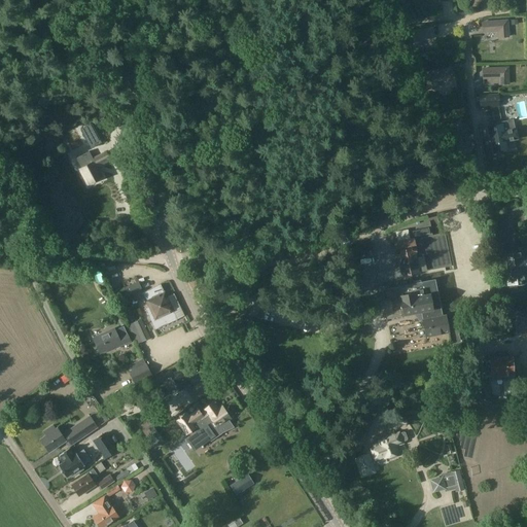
[(449,5),(438,5),(438,21),(450,20),(449,5)]
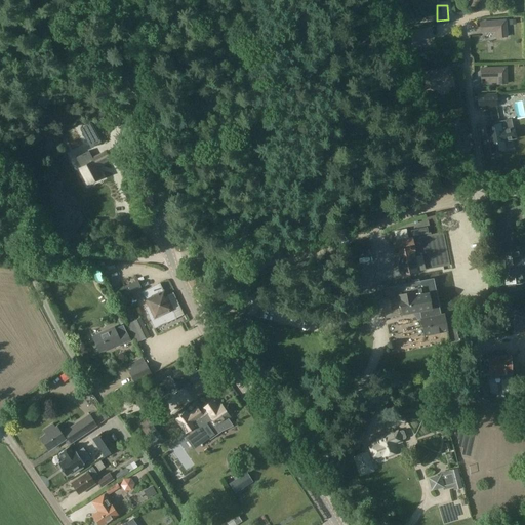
[(506,22),(479,23),(479,34),(495,33),(495,39),(507,38),(506,22)]
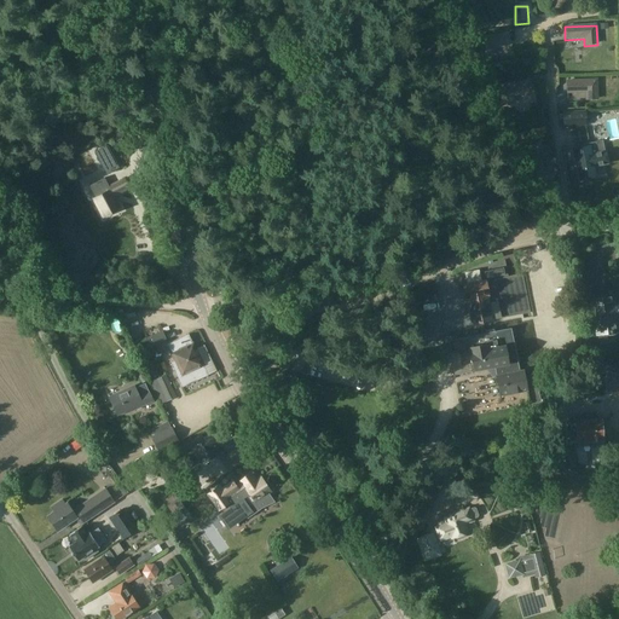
[(509,47),(508,34),(476,38),(479,58),(492,57),(491,50),(509,47)]
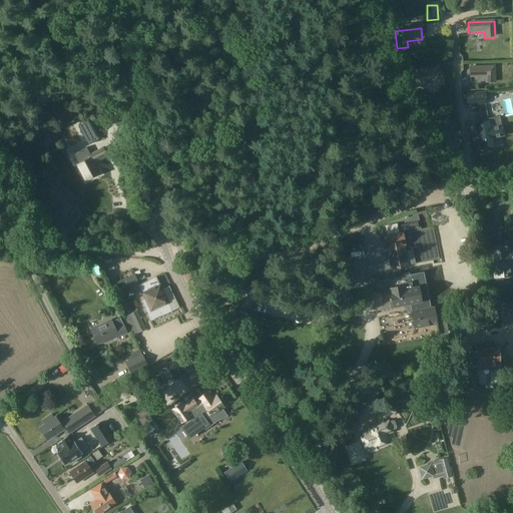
[(440,78),(438,67),(412,71),(415,88),(426,86),(425,80),(440,78)]
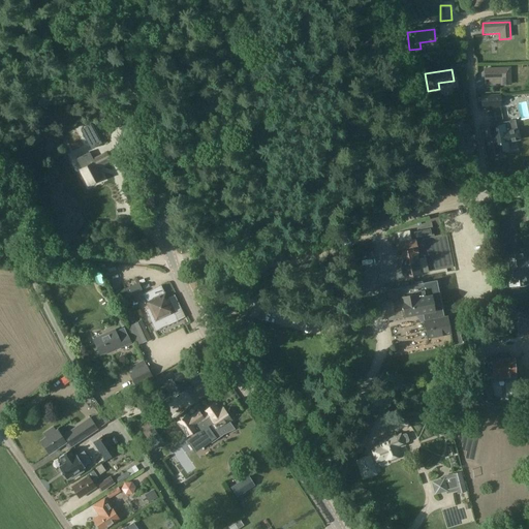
[(510,86),(510,85),(510,69),(484,69),(485,81),(500,80),(500,87),(510,86)]
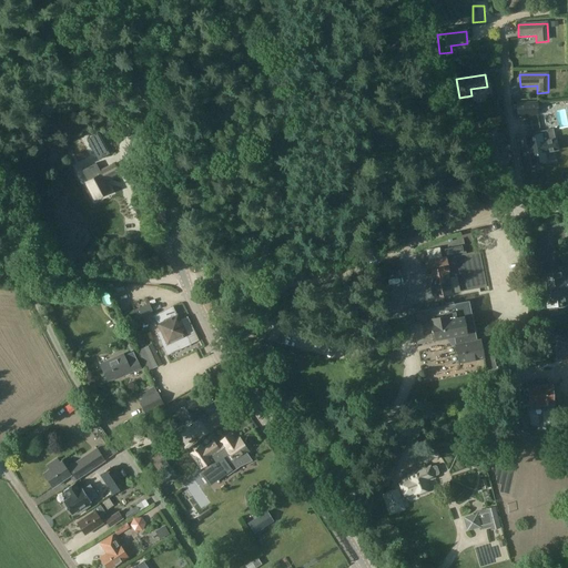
[(498,142),(494,132),(477,140),(489,165),(500,161),(494,144),(498,142)]
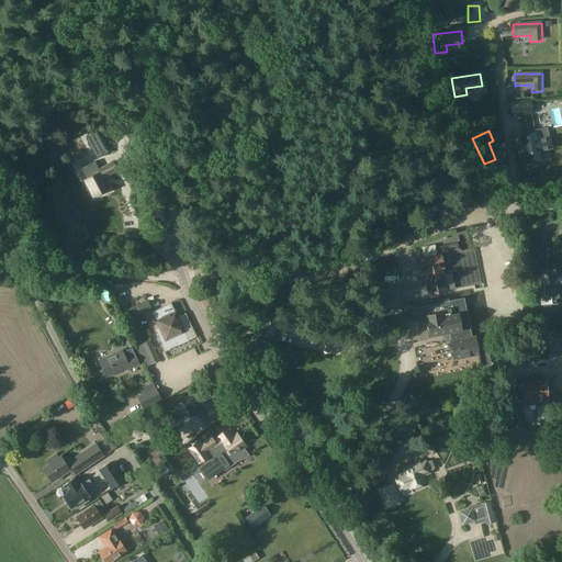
[(539,135),(523,138),(528,166),(544,163),(542,154),(552,152),(550,137),(539,139),(539,135)]
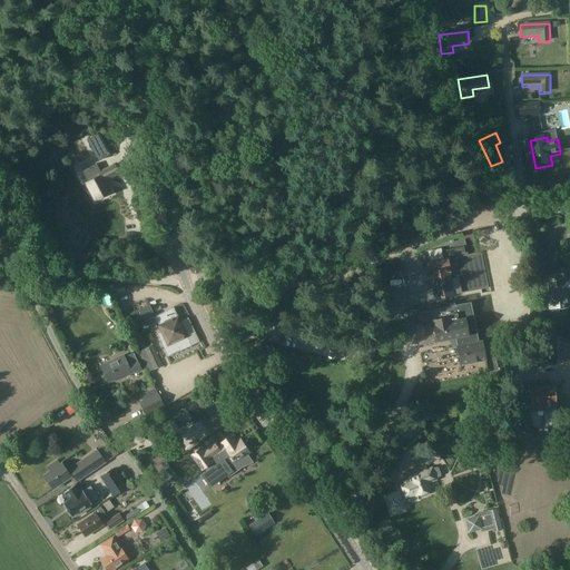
[(100,141),(90,147),(89,147),(94,156),(97,161),(108,156),(100,141)]
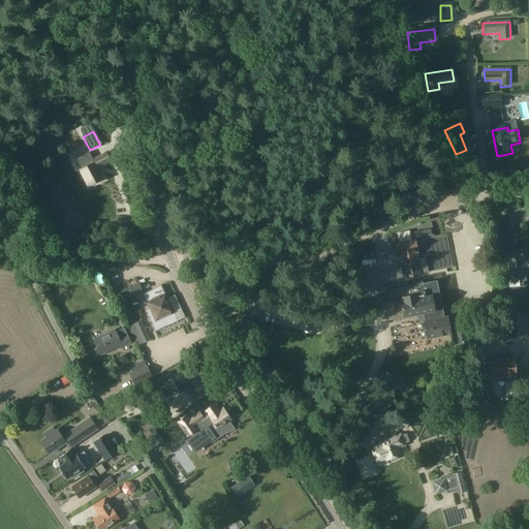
[(87,166),(81,169),(87,183),(93,180),(94,183),(101,179),(97,172),(98,170),(97,167),(111,160),(106,153),(86,164),(87,166)]
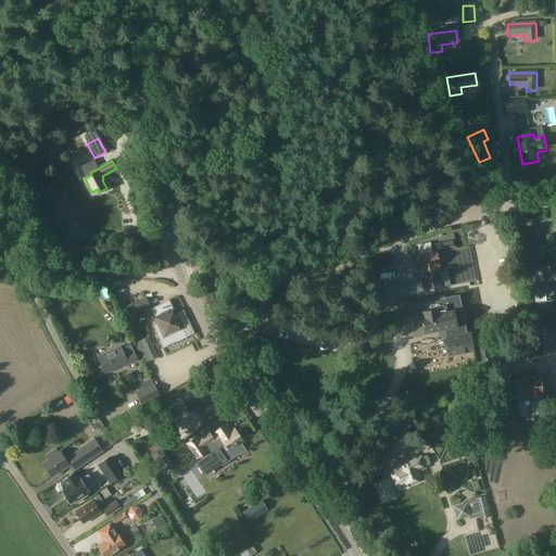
[(418,269),(419,269),(424,292),(476,281),(469,247),(416,256),(418,269)]
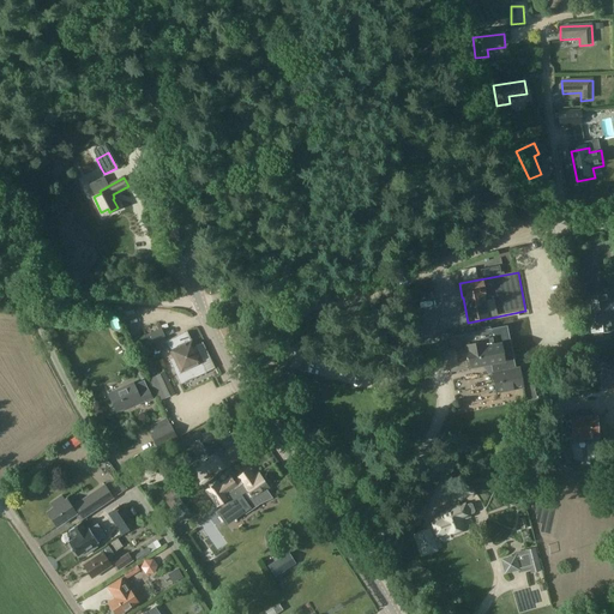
[(593,331),(613,327),(607,293),(587,295),(593,331)]
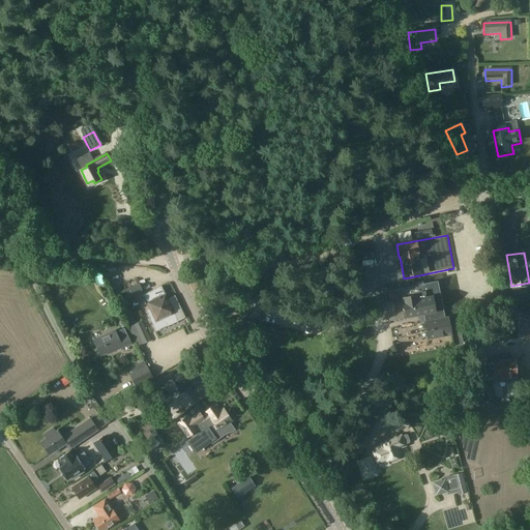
[(444,318),(437,282),(384,292),(389,321),(423,315),(424,319),(428,340),(451,334),(448,318),(444,318)]
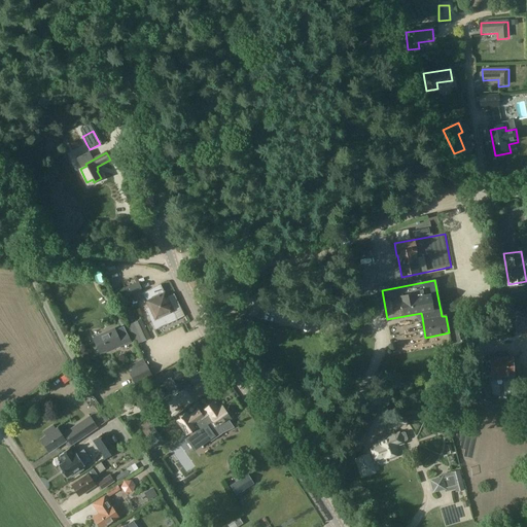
[(141,290),(137,282),(125,288),(128,295),(141,290)]
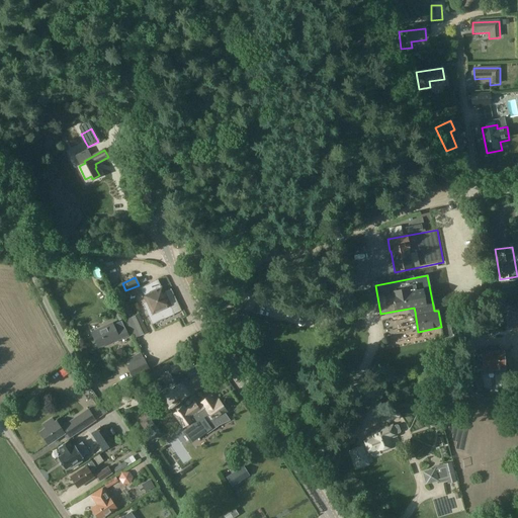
[(157,279),(140,287),(147,303),(143,304),(153,324),(173,314),(157,279)]
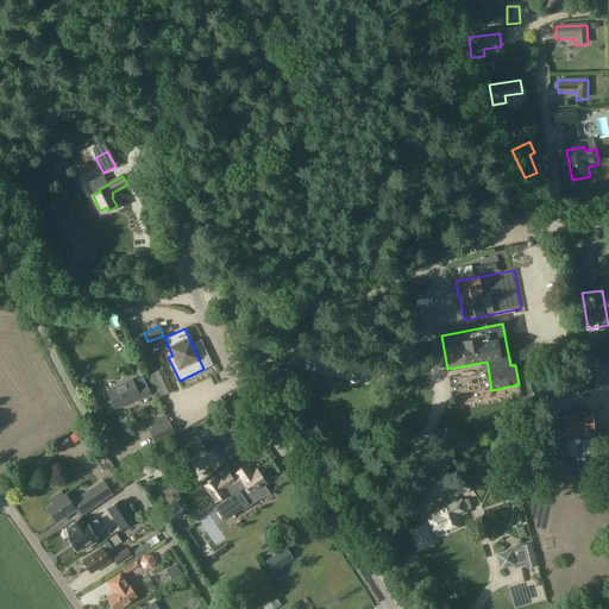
[(158,340),(158,338),(148,343),(150,349),(157,345),(155,341),(158,340)]
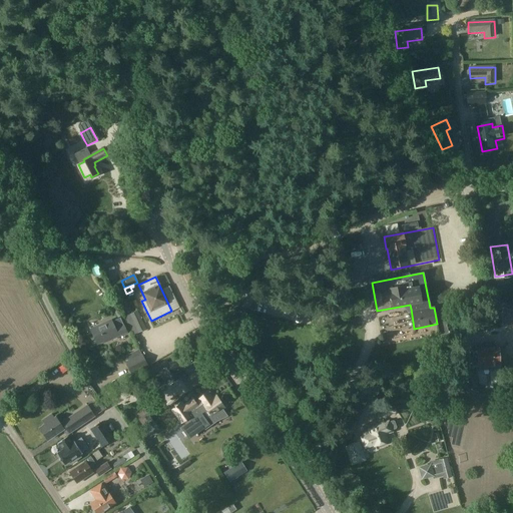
[(137,312),(123,318),(132,336),(146,330),(137,312)]
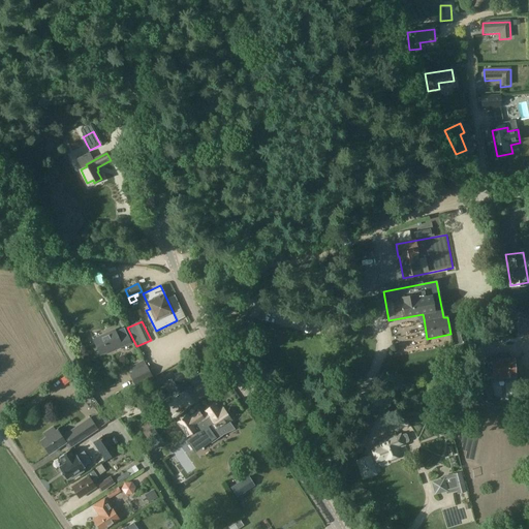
[(119,339),(115,330),(94,339),(100,354),(114,348),(115,350),(130,343),(127,335),(119,339)]
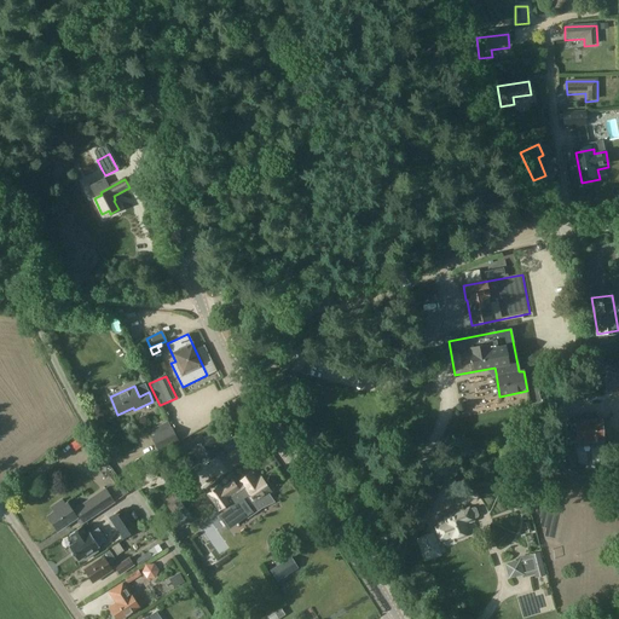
[(602,445),(602,440),(601,429),(605,429),(605,420),(576,421),(577,441),(578,441),(578,447),(602,445)]
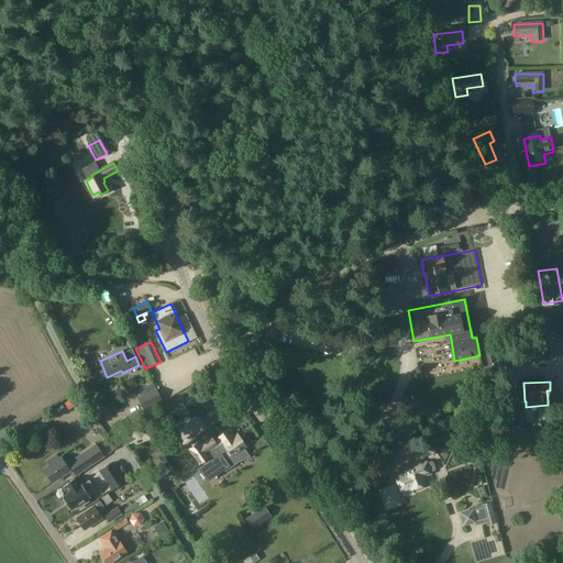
[(203,387),(176,405),(187,423),(197,417),(191,408),(209,397),(203,387)]
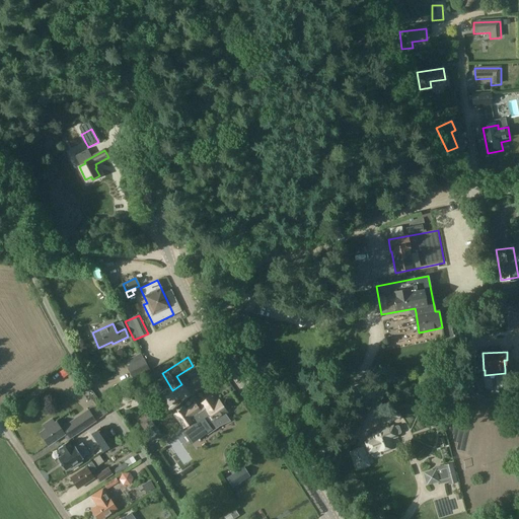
[(129,365),(127,366),(133,379),(149,371),(143,358),(129,365)]
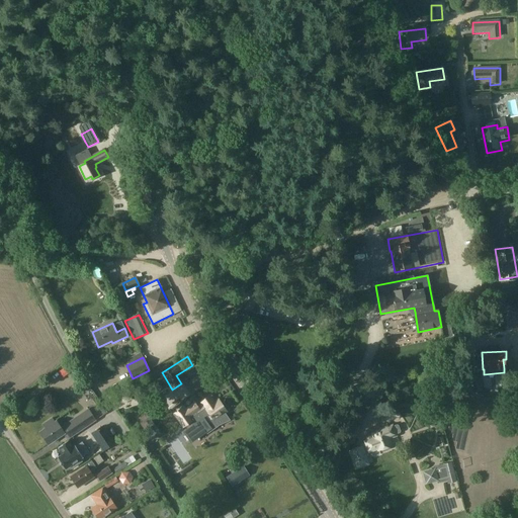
[(184,407),(174,414),(183,427),(191,421),(190,420),(198,414),(210,431),(219,426),(214,420),(226,412),(219,401),(214,404),(209,398),(196,407),(194,404),(186,410),(184,407)]
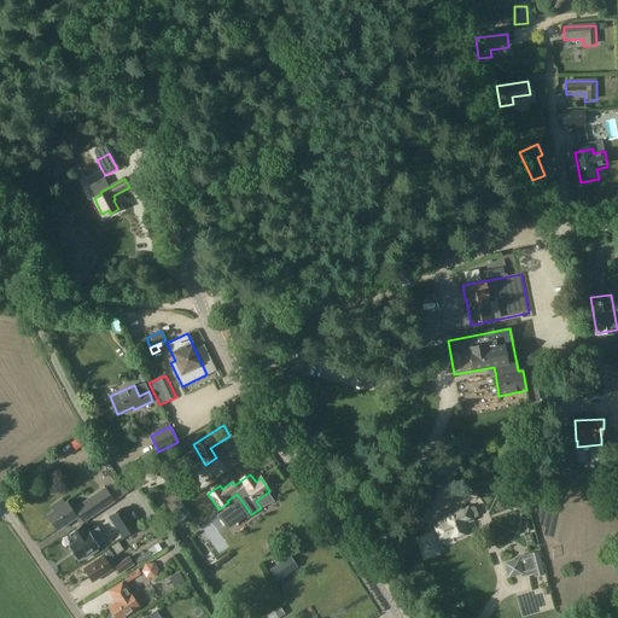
[(129,495),(124,487),(123,484),(122,484),(117,488),(124,499),(129,495)]
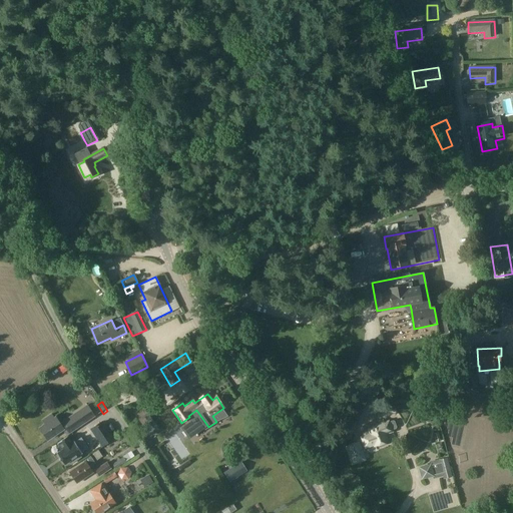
[(94,416),(87,405),(77,412),(80,417),(81,416),(85,423),(94,416)]
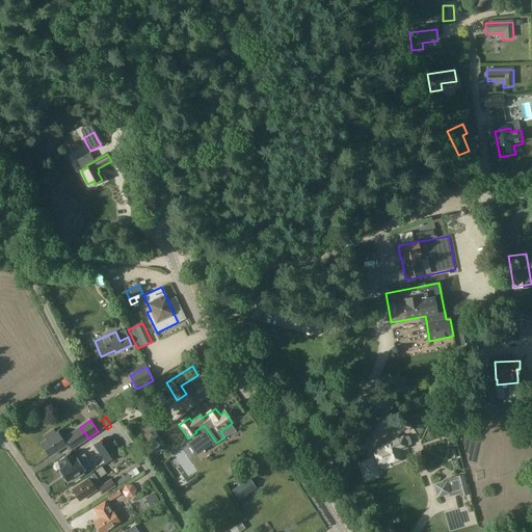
[(83,432),(80,427),(61,440),(57,432),(56,433),(53,429),(44,435),(47,440),(42,444),(49,456),(64,446),(69,452),(88,439),(84,431),(83,432)]
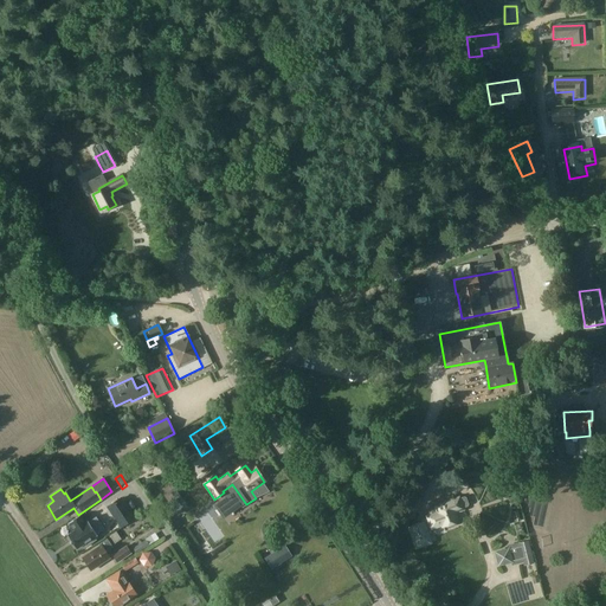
[(181,498),(174,488),(163,496),(171,507),(178,516),(188,508),(181,498)]
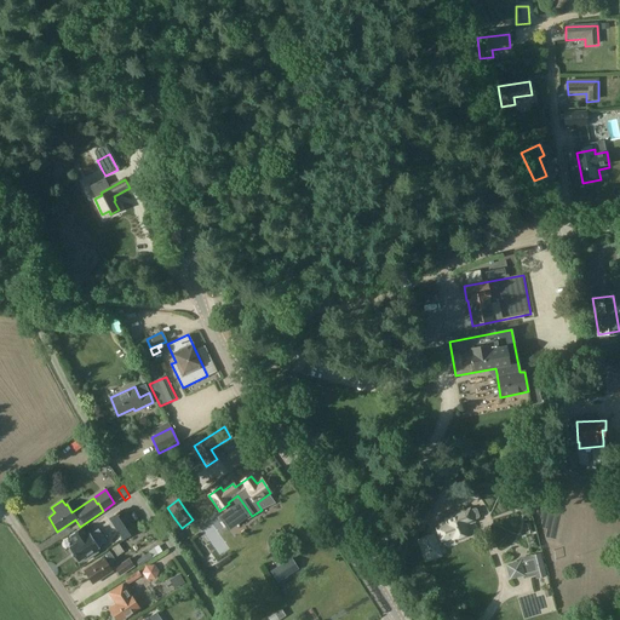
[(432,511),(424,506),(417,523),(425,527),(432,511)]
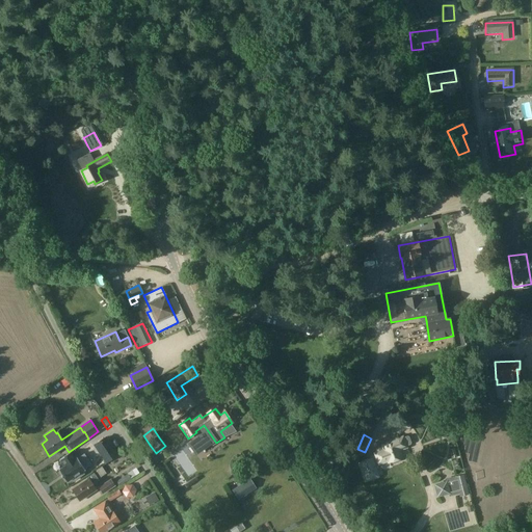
[(408,437),(407,436),(398,440),(397,435),(375,444),(379,453),(375,455),(376,456),(370,458),(370,460),(360,464),(366,481),(368,480),(369,480),(371,480),(373,479),(375,477),(376,477),(373,467),(388,460),(389,463),(391,462),(391,464),(394,464),(396,463),(398,462),(400,461),(399,459),(401,458),(399,452),(407,448),(407,446),(409,445),(410,444),(408,437)]
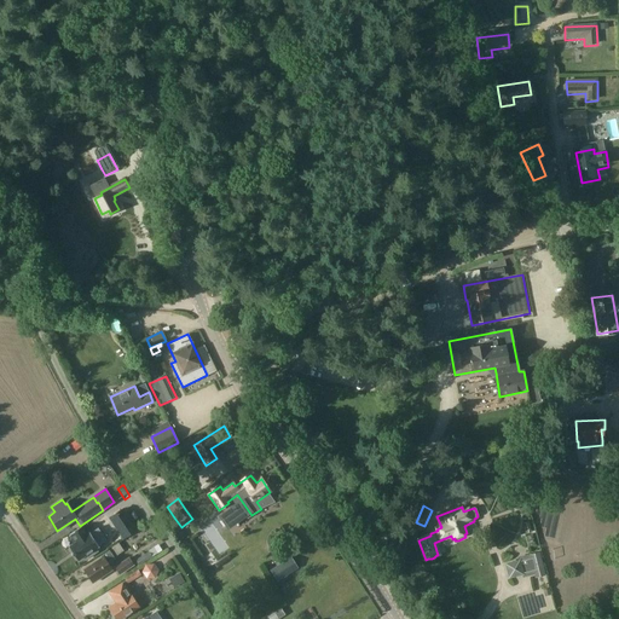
[(123,539),(137,530),(122,509),(110,519),(123,539)]
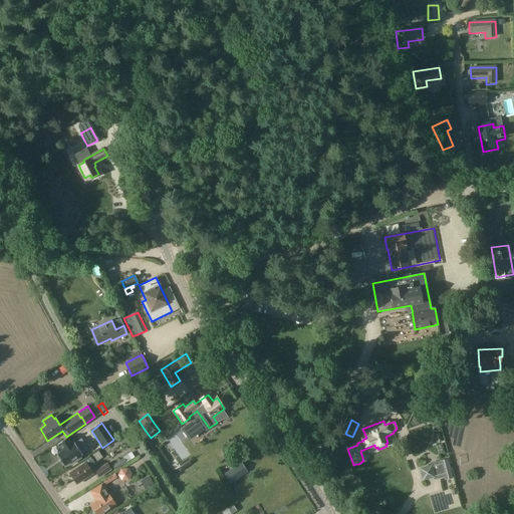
[(67,438),(57,444),(62,451),(56,454),(63,465),(71,460),(73,463),(80,458),(78,455),(80,455),(81,454),(80,453),(87,449),(80,439),(71,445),(67,438)]
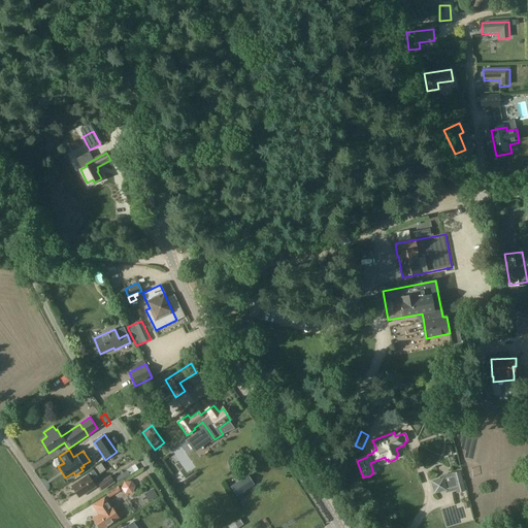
[(447,471),(453,469),(450,460),(443,462),(447,471)]
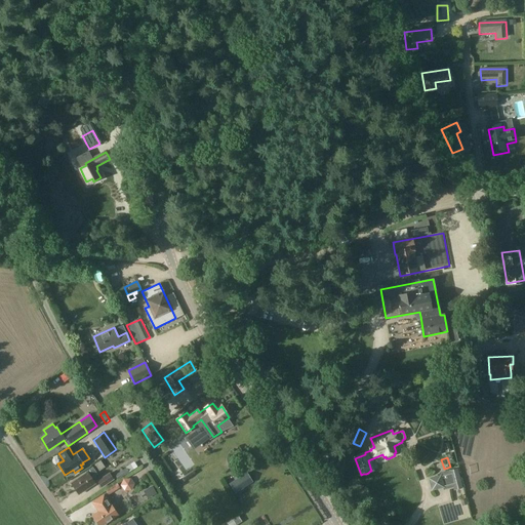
[(71,484),(78,494),(94,484),(90,478),(96,474),(92,468),(85,472),(86,474),(71,484)]
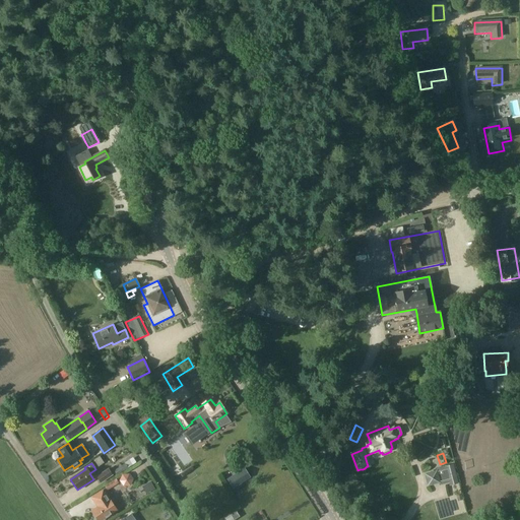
[(128,473),(135,468),(132,463),(125,467),(128,473)]
